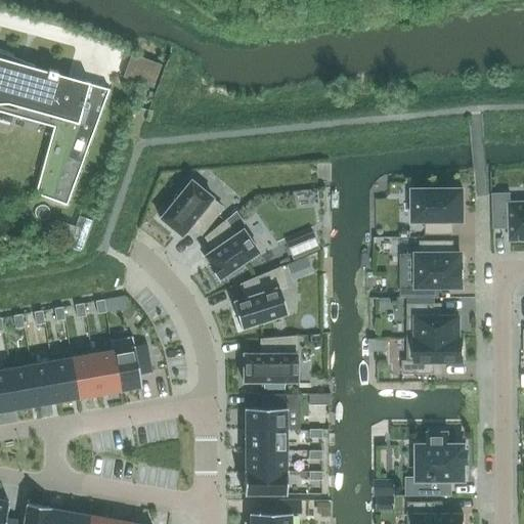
[(12,60),(0,55),(0,103),(0,104),(3,95),(18,99),(15,110),(66,123),(41,189),(36,188),(35,192),(66,204),(108,89),(88,83),(89,82),(84,81),(83,84),(56,76),(57,72),(48,69),(47,74),(32,69),(34,64),(29,62),(28,68),(11,63),(12,60)]
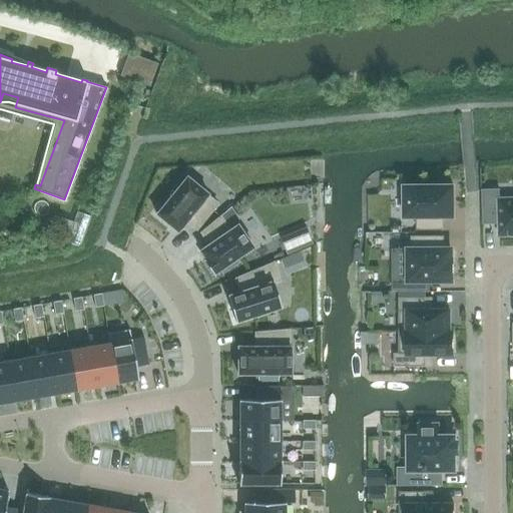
[(196,228),(217,202),(206,194),(207,192),(186,176),(155,213),(177,230),(185,220),(196,228)]
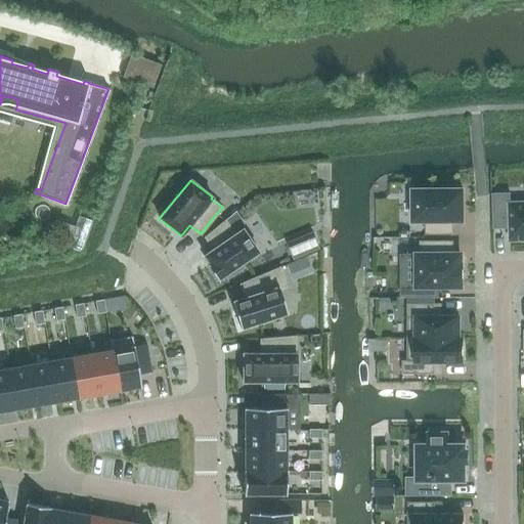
[(463,218),(463,190),(464,190),(464,189),(413,189),(413,220),(427,220),(427,232),(452,232),(452,220),(464,219),(464,218),(463,218)]
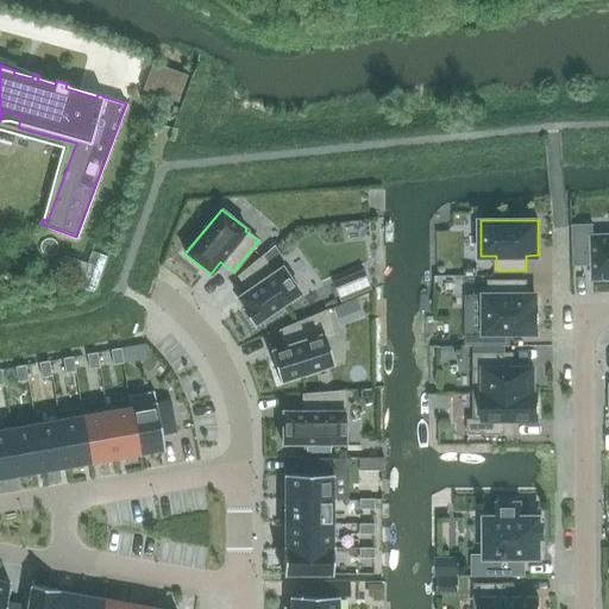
[(592,224),(572,224),(575,264),(592,264),(594,278),(608,277),(608,234),(594,236),(592,224)]
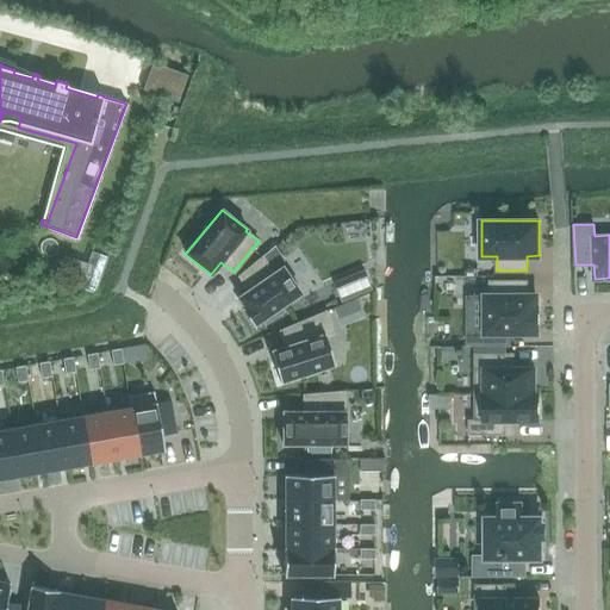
[(279,307),(300,292),(282,266),(273,273),(262,257),(237,277),(247,288),(237,297),(243,306),(241,309),(253,325),(263,318),(266,322),(281,311),(279,307)]
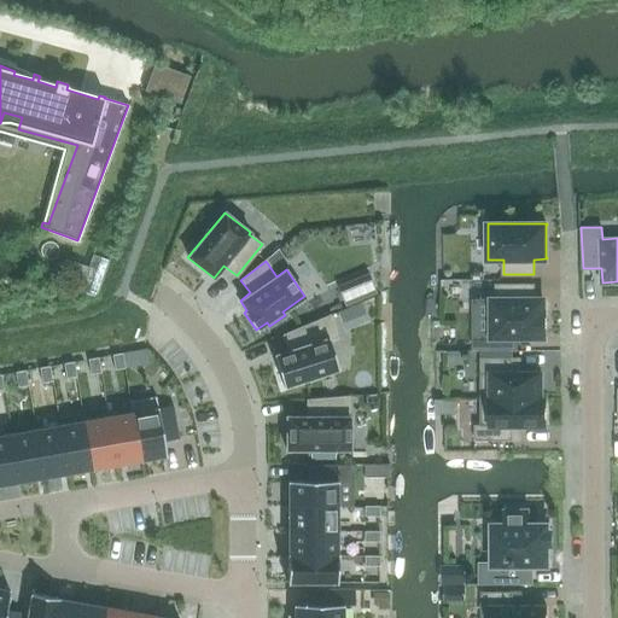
[(494,334),(473,334),(473,348),(517,348),(517,336),(547,336),(547,312),(543,312),(543,299),(534,299),(534,284),(496,284),(496,299),(493,299),(494,334)]
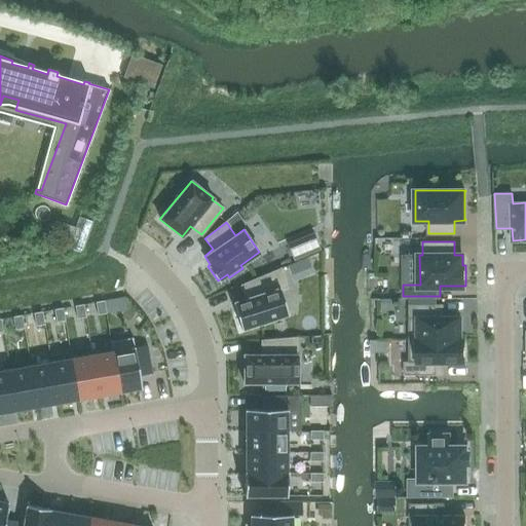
[(288,313),(280,289),(287,287),(280,269),(241,285),(246,298),(232,302),(241,329),(288,313)]
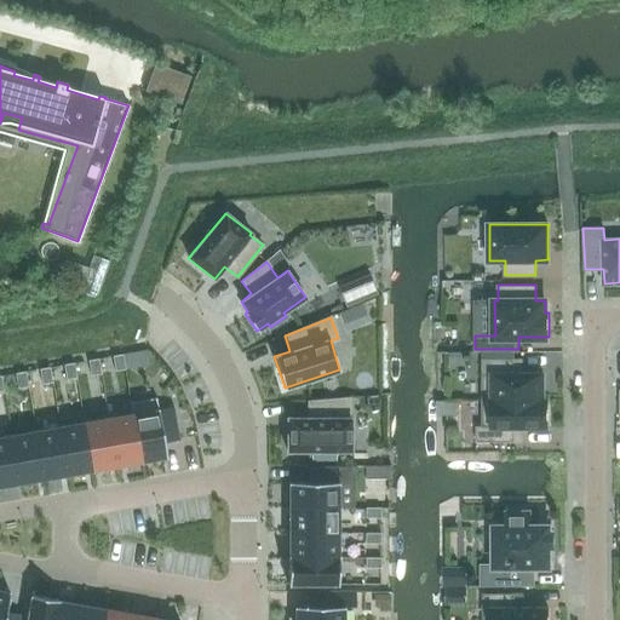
[(122,354),(113,356),(115,371),(125,369),(122,354)]
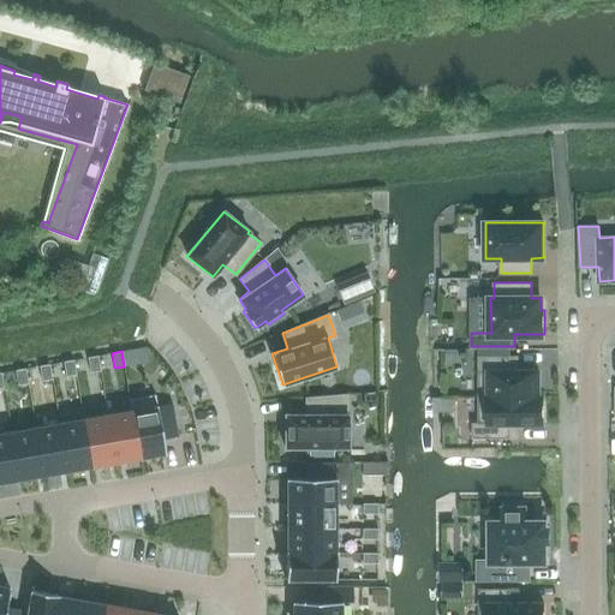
[(97,356),(88,357),(90,372),(100,370),(97,356)]
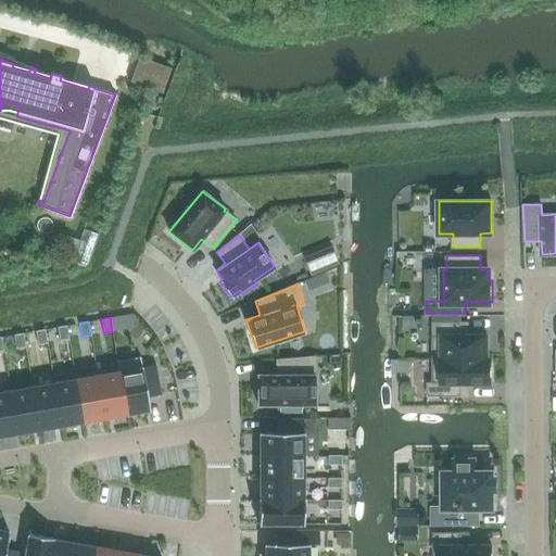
[(432,357),(487,357),(487,335),(462,335),(460,321),(432,321),(432,357)]
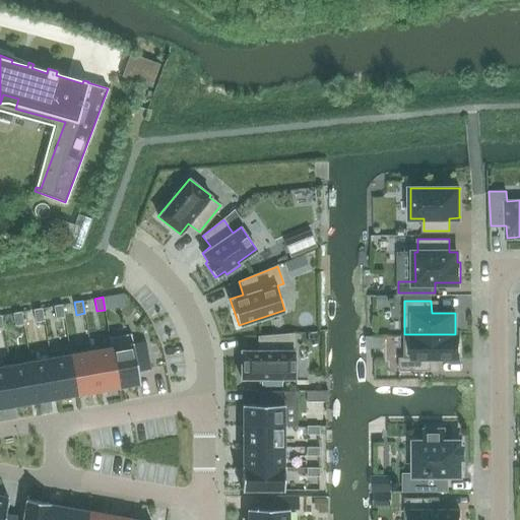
[(62,304),(54,306),(56,318),(64,317),(62,304)]
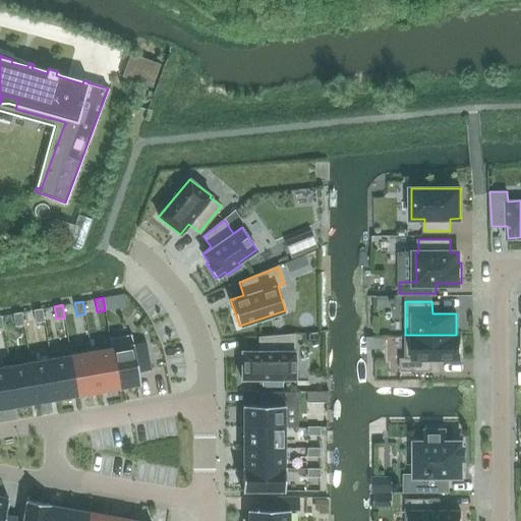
[(42,308),(34,310),(36,323),(44,321),(42,308)]
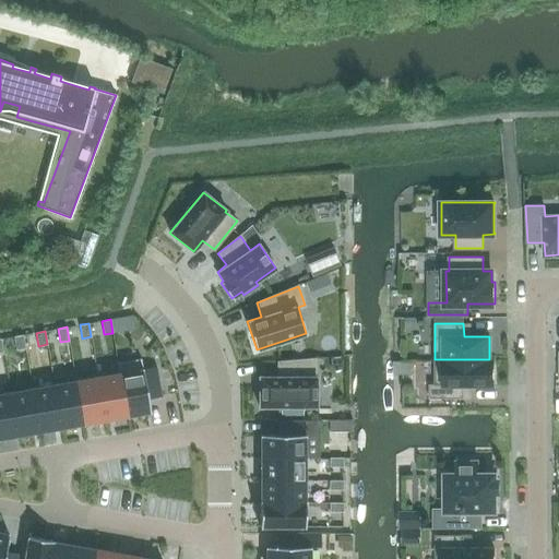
[(25,348),(23,335),(13,336),(16,349),(25,348)]
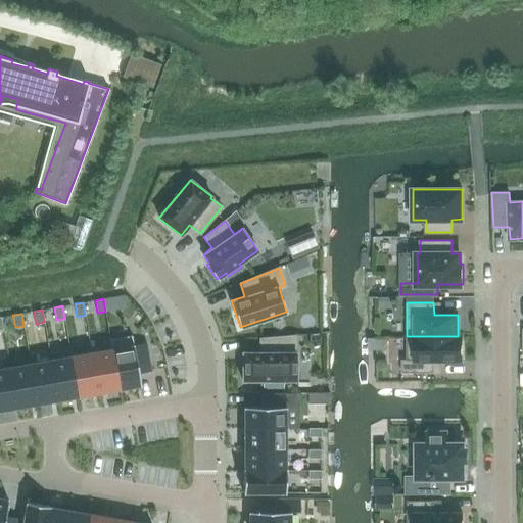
[(109,339),(111,348),(112,348),(120,389),(141,385),(139,373),(151,371),(146,342),(134,345),(132,335),(109,339)]
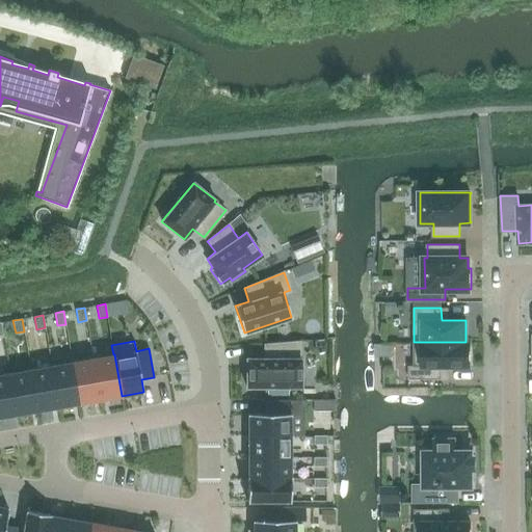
[(301,387),(300,358),(299,358),(299,342),(265,344),(265,358),(246,358),(246,387),(301,387)]
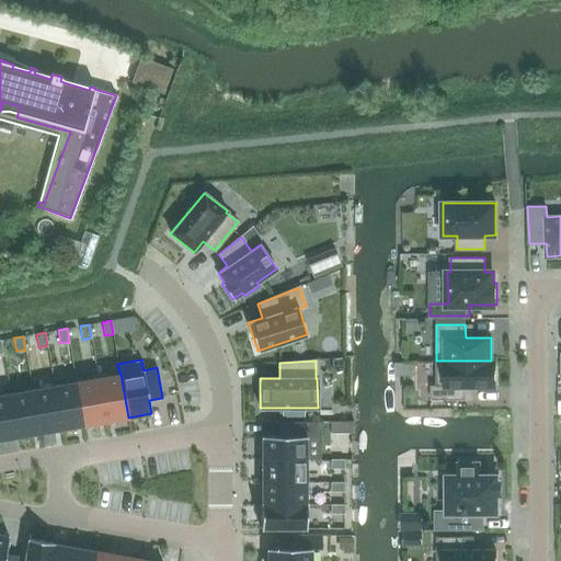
[(495,386),(495,361),(491,361),(436,361),(436,385),(431,385),(431,400),(466,400),(466,387),(495,386)]
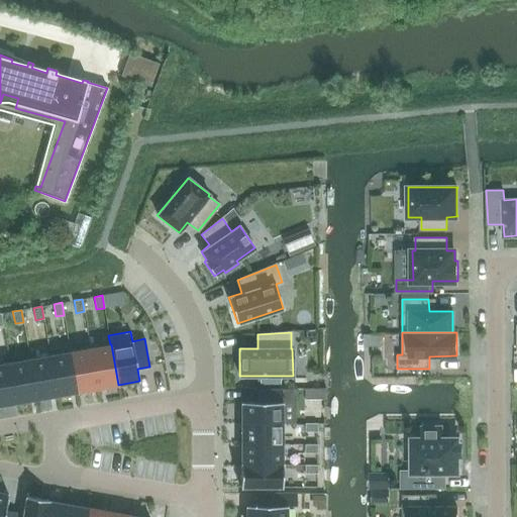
[(118,385),(111,344),(110,344),(91,348),(98,389),(118,385)]
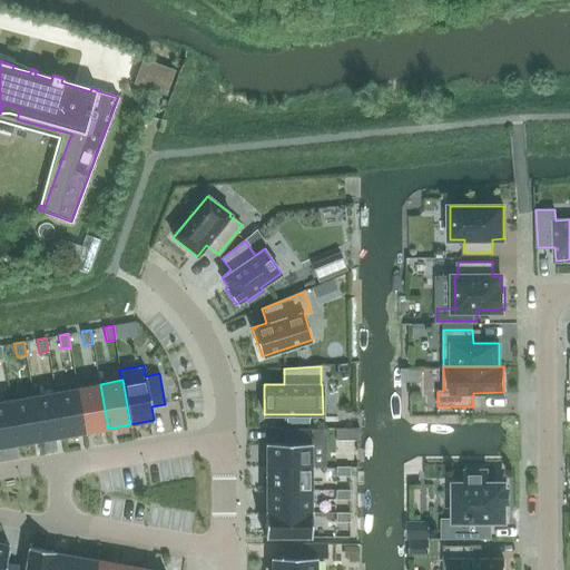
[(108,429),(100,384),(78,387),(86,432),(108,429)]
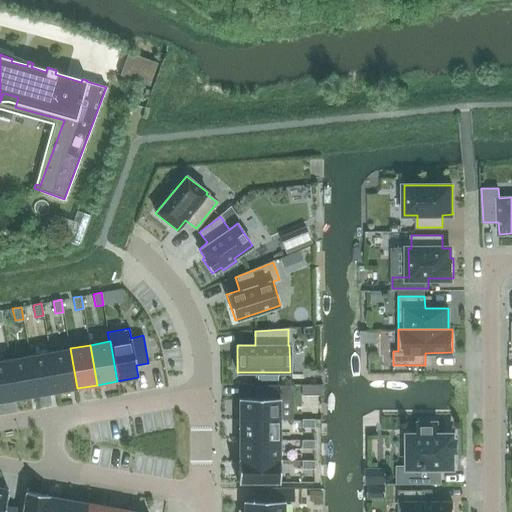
[(77,388),(70,348),(50,352),(57,392),(77,388)]
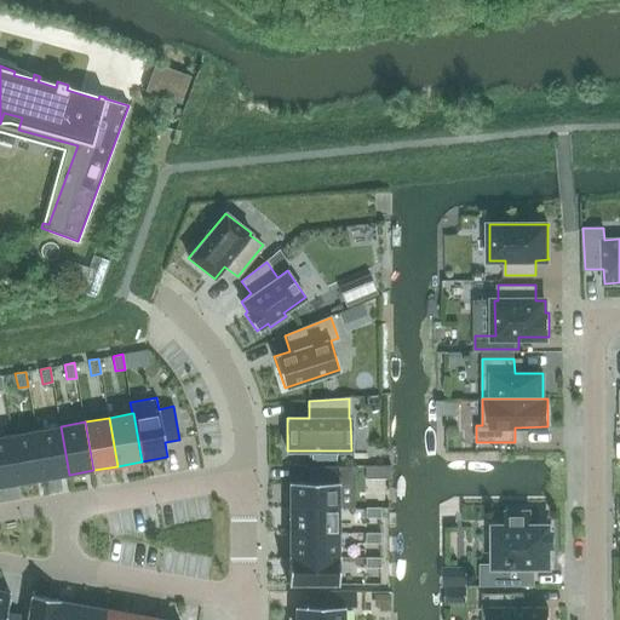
[(69,475),(61,426),(35,430),(44,478),(69,475)]
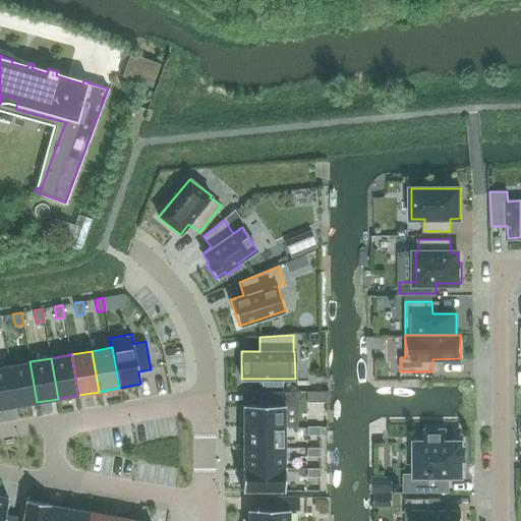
[(37,402),(30,361),(9,365),(16,406),(37,402)]
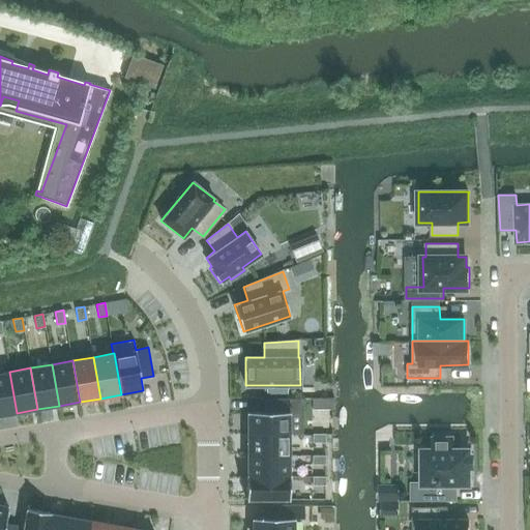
[(0,415),(17,413),(9,372),(0,373),(0,415)]
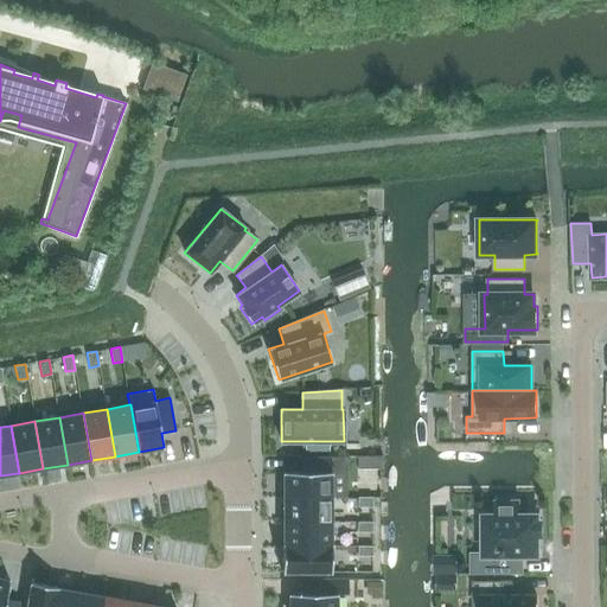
[(331,497),(331,458),(302,458),(302,472),(283,472),(283,497),(331,497)]
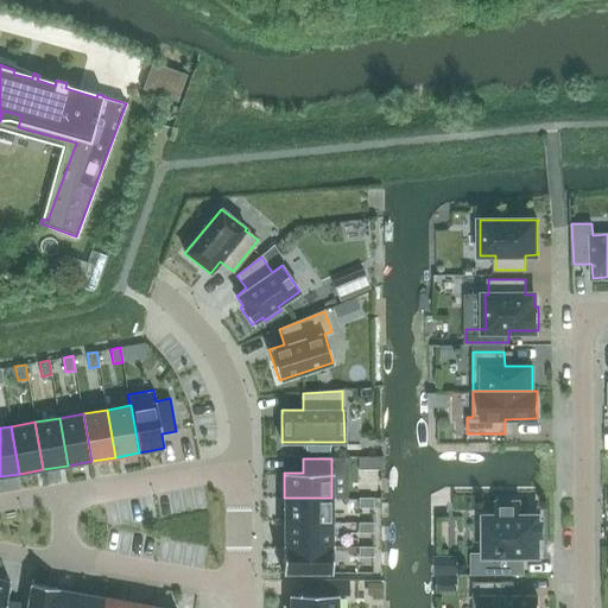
[(331,523),(331,498),(284,498),(284,523),(331,523)]
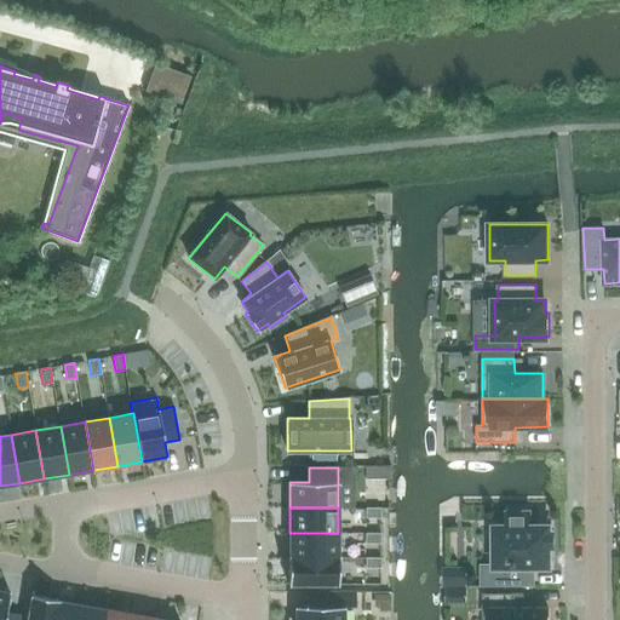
[(380,507),(366,507),(366,518),(380,518),(380,507)]
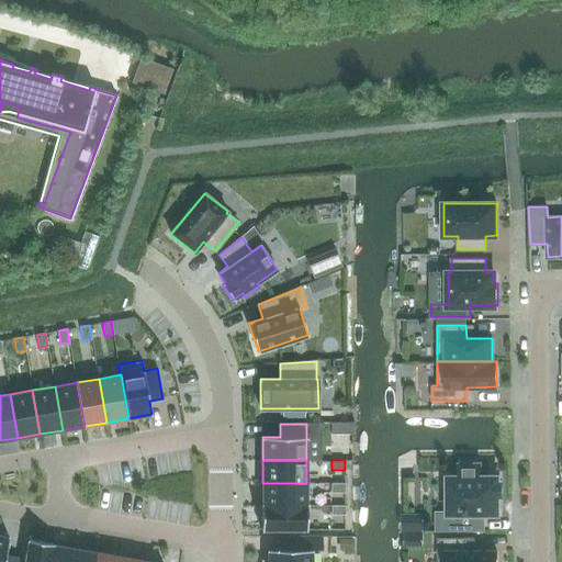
[(459,476),(449,476),(449,510),(436,510),(436,530),(484,530),(484,513),(497,513),(497,509),(501,508),(501,507),(495,507),(495,503),(501,503),(501,501),(497,501),(497,496),(502,496),(502,480),(497,480),(497,476),(481,476),(481,463),(459,463),(459,476)]
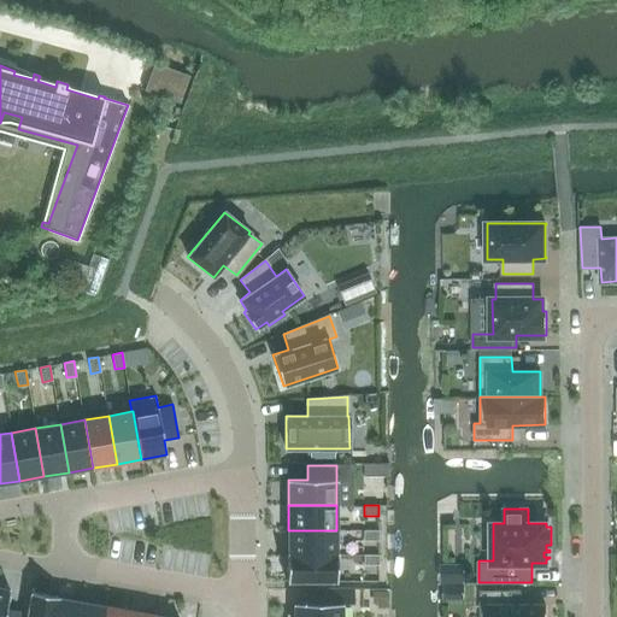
[(336,554),(336,530),(288,530),(288,553),(288,554),(336,554)]
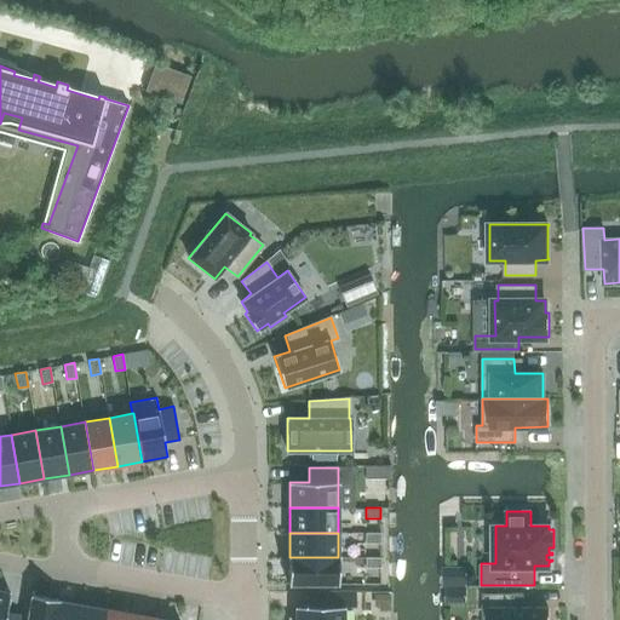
[(380,533),(366,533),(366,543),(380,543),(380,533)]
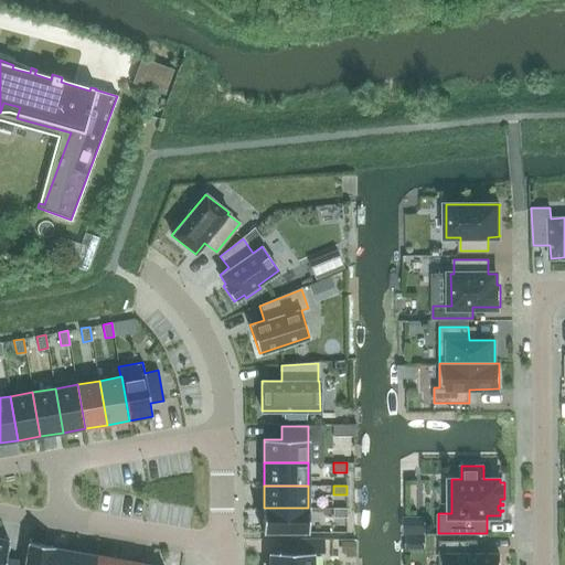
[(308,533),(308,508),(264,508),(264,507),(263,507),(263,533),(308,533)]
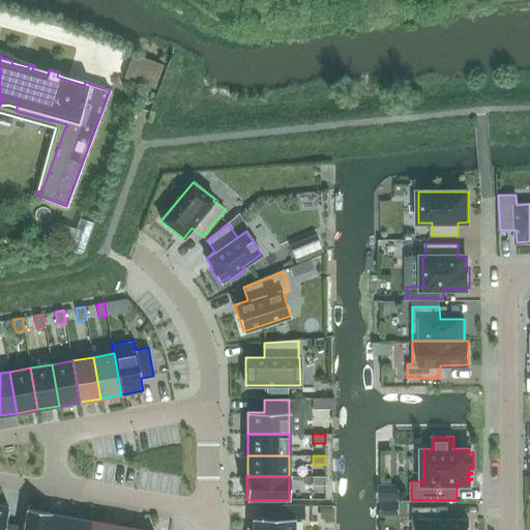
[(325,476),(313,477),(313,486),(325,486),(325,476)]
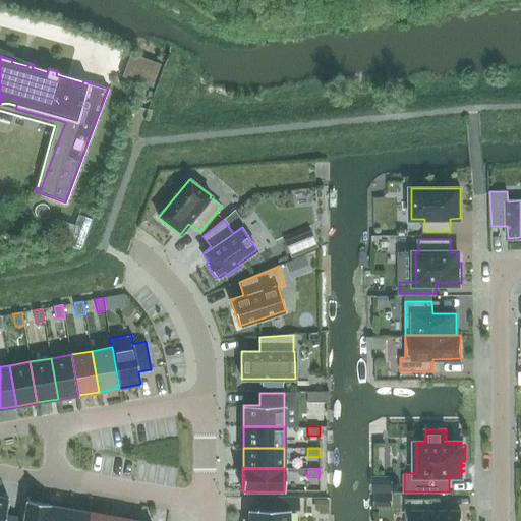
[(0,520),(16,520),(17,516),(5,514),(8,498),(0,496),(0,520)]
